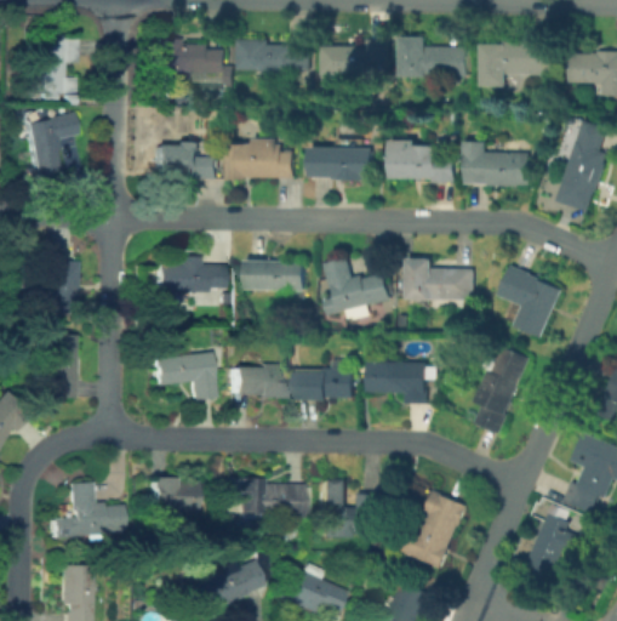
[(466,77),(399,75),(400,36),(424,38),(424,46),(466,47),(466,77)]
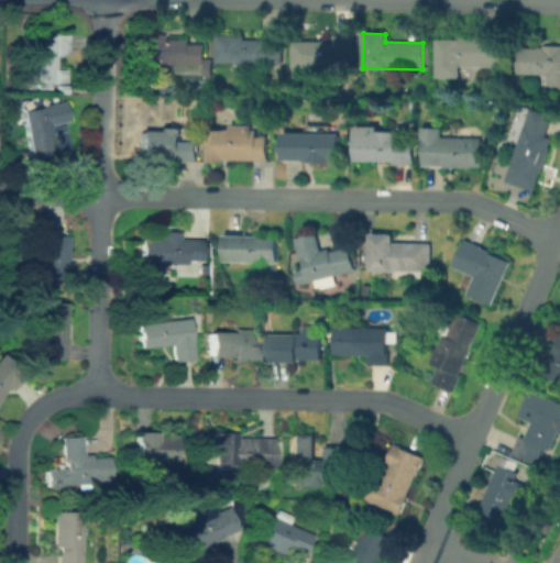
[(28,84),(20,84),(20,77),(20,68),(25,68),(25,57),(20,57),(20,44),(21,41),(36,41),(36,35),(63,35),(64,56),(52,56),(52,70),(62,70),(63,85),(28,84)]
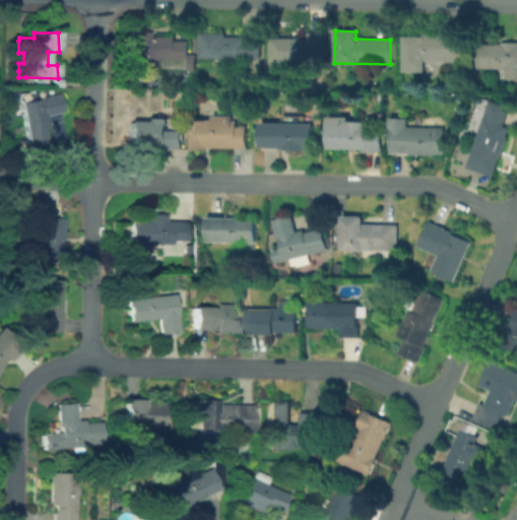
[(234,65),(217,65),(217,61),(217,59),(198,59),(197,33),(223,33),(223,37),(244,37),(244,42),(257,42),(257,59),(234,59),(234,65)]
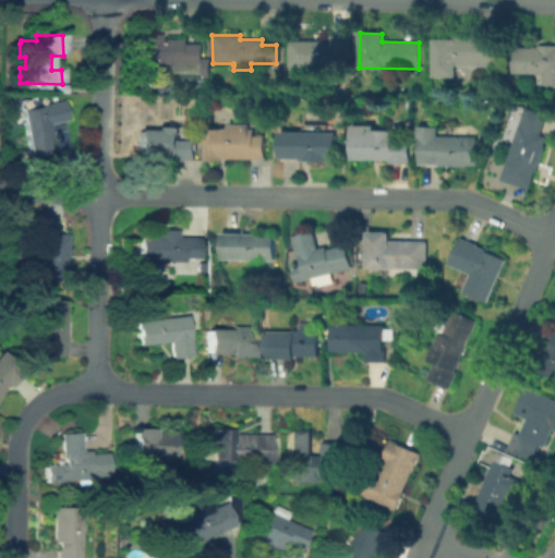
[(132,70),(132,36),(156,36),(156,40),(182,40),(182,47),(201,47),(201,67),(149,67),(149,70),(132,70)]
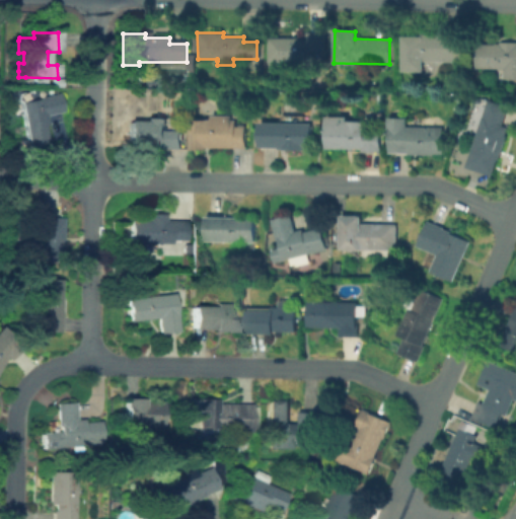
[(297,68),(286,68),(287,63),(269,63),(269,39),(305,39),(305,33),(324,33),(324,63),(296,63),(297,68)]
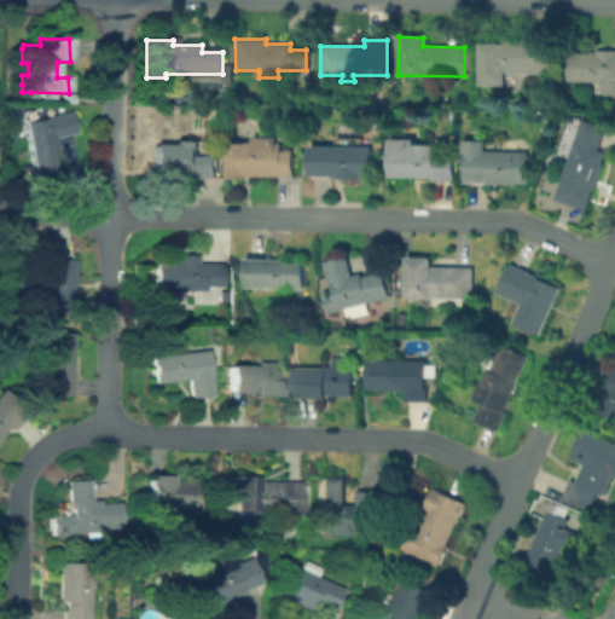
[(502,86),(488,86),(479,84),(479,44),(500,45),(500,41),(547,42),(547,74),(502,74),(502,86)]
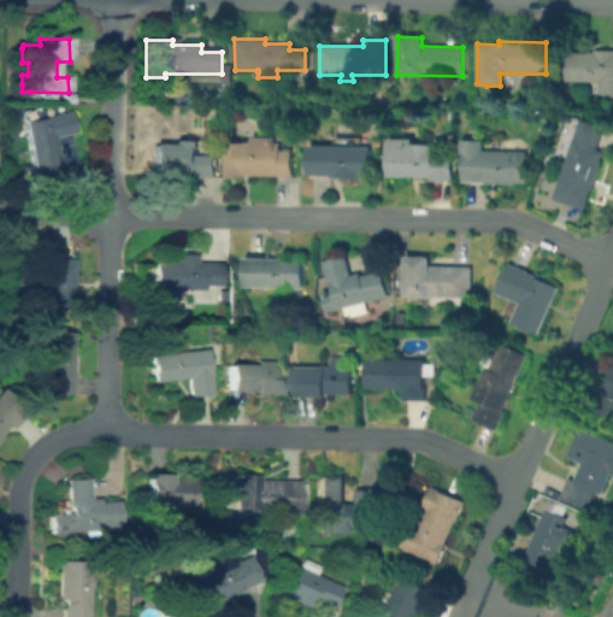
[(612,94),(597,94),(597,83),(565,82),(565,53),(587,53),(587,52),(591,52),(591,51),(612,51),(612,94)]
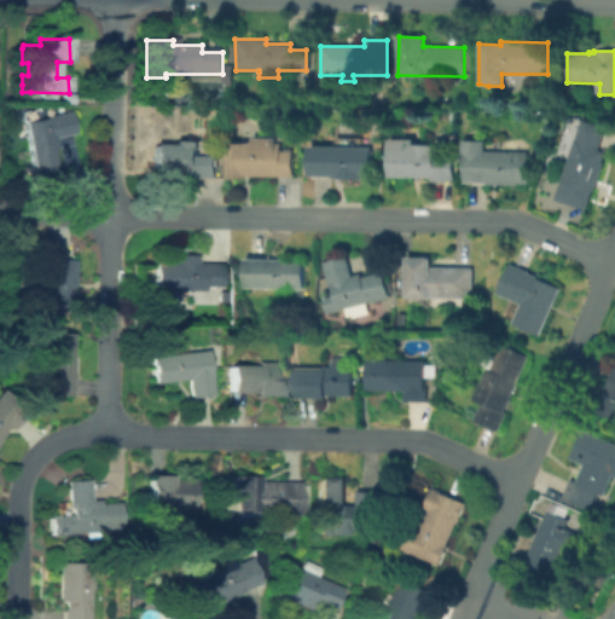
[(30,175),(19,126),(18,123),(44,119),(42,117),(65,111),(71,134),(50,139),(52,150),(48,151),(53,169),(30,175)]
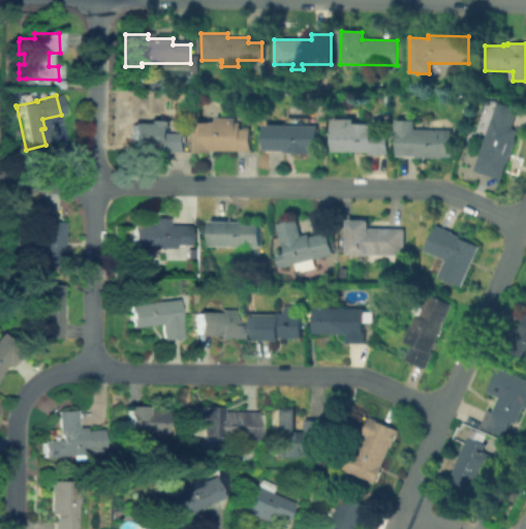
[(484,151),(478,149),(495,105),(523,117),(497,180),(475,172),(484,151)]
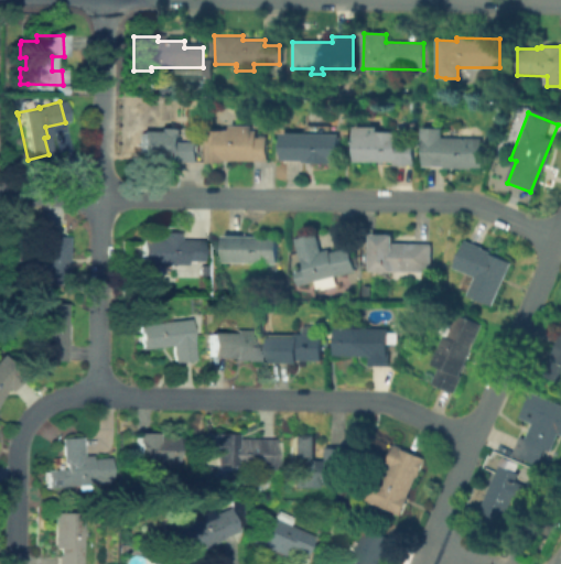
[(410,166),(390,165),(390,162),(352,162),(352,127),(375,127),(375,132),(395,132),(395,144),(410,144),(410,166)]
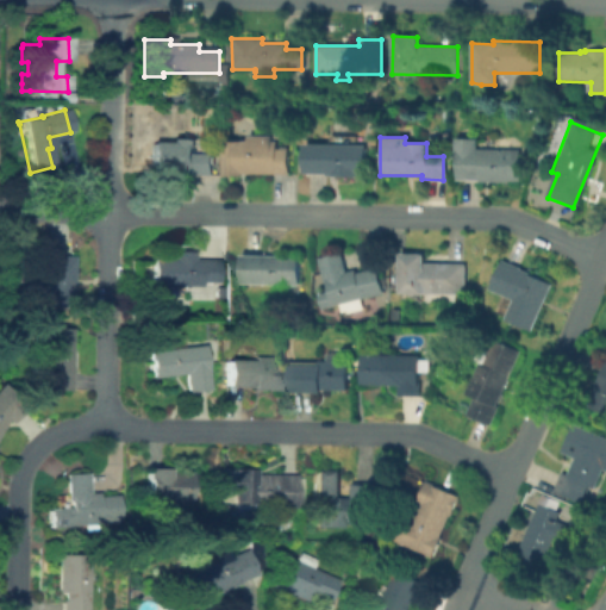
[(208,176),(189,175),(189,174),(147,173),(147,162),(148,143),(167,143),(168,139),(193,141),(192,144),(192,148),(192,154),(208,155),(208,176)]
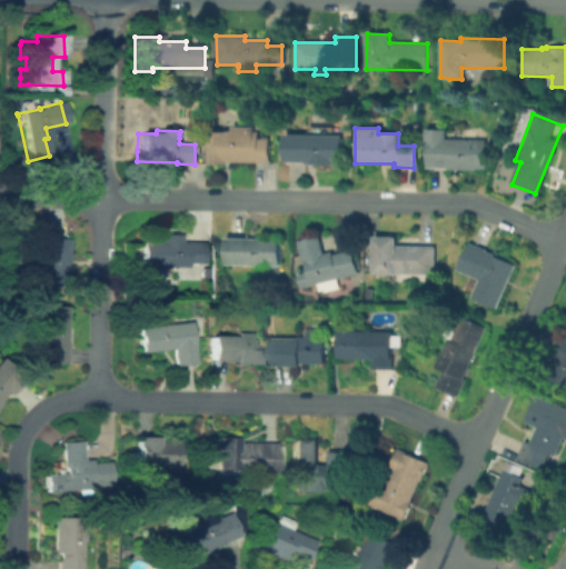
[(474,171),(447,170),(447,169),(426,168),(425,142),(425,130),(446,130),(446,140),(484,140),(484,170),(474,169),(474,171)]
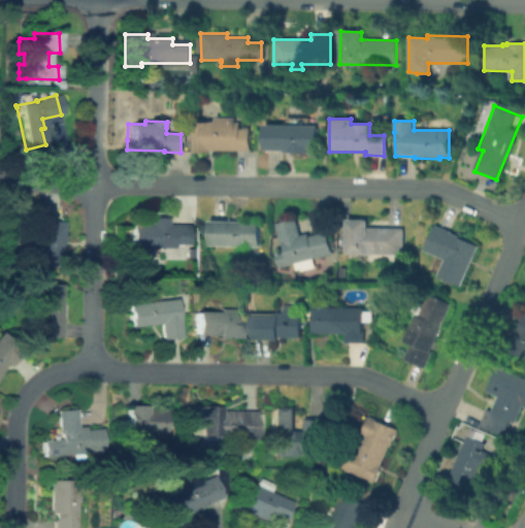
[(194,156),(194,124),(214,125),(214,123),(240,123),(240,130),(248,130),(248,153),(211,153),(211,156),(194,156)]
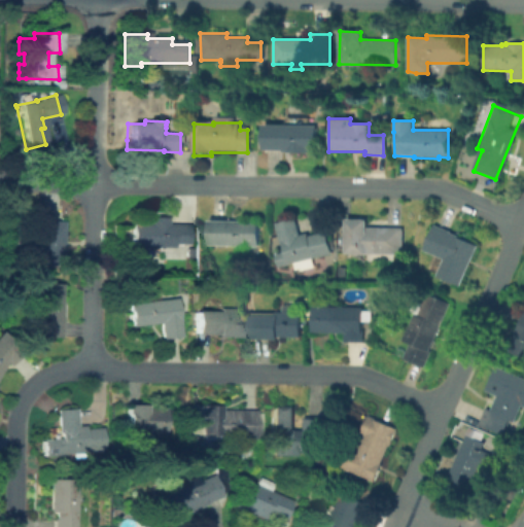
[(306,153),(282,152),(281,150),(262,150),(263,126),(314,126),(314,151),(306,151),(306,153)]
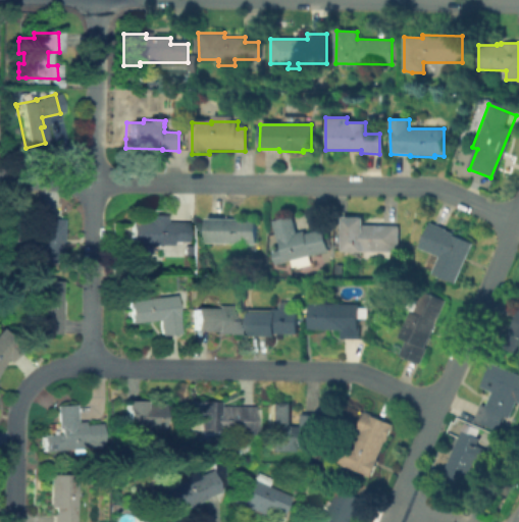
[(168,246),(124,245),(124,222),(145,222),(144,215),(162,216),(162,222),(185,223),(185,243),(168,242),(168,246)]
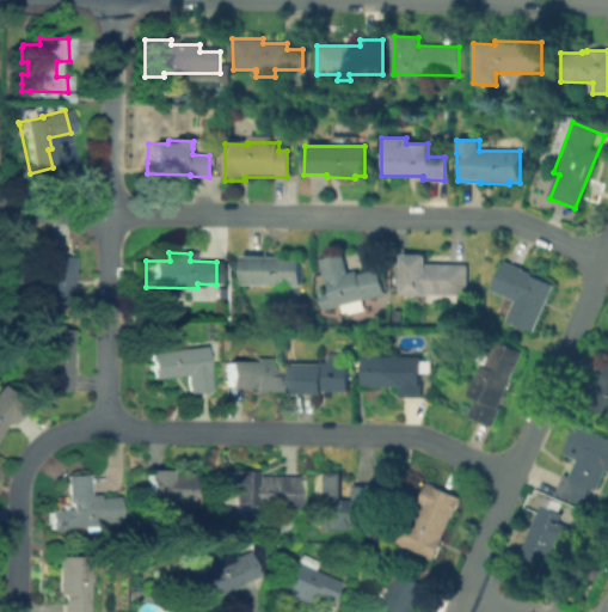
[(347,314),(345,312),(341,313),(339,306),(321,310),(318,295),(327,293),(325,286),(324,286),(321,274),(318,259),(339,255),(341,257),(344,270),(344,274),(354,271),(355,275),(375,269),(381,295),(360,300),(362,311),(347,314)]
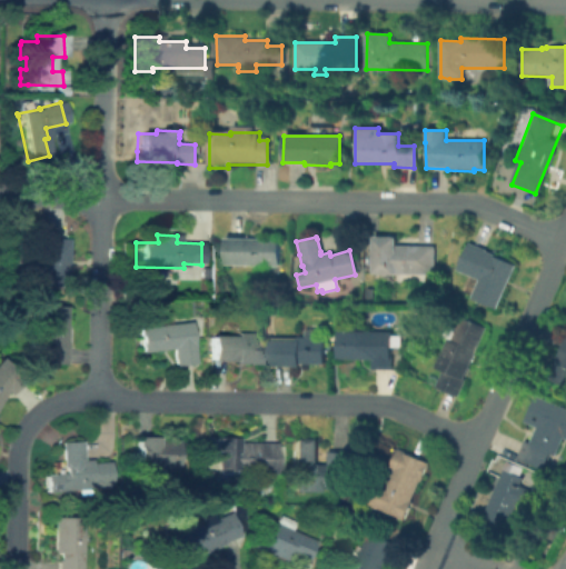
[(432,275),(371,273),(371,271),(373,237),(395,237),(395,246),(433,247),(432,275)]
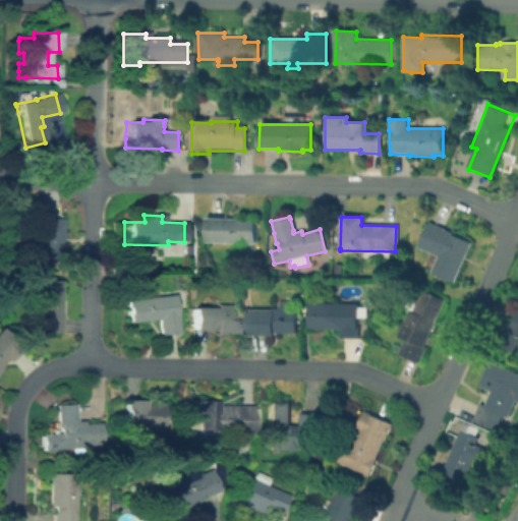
[(252,243),(205,243),(205,218),(252,219),(252,243)]
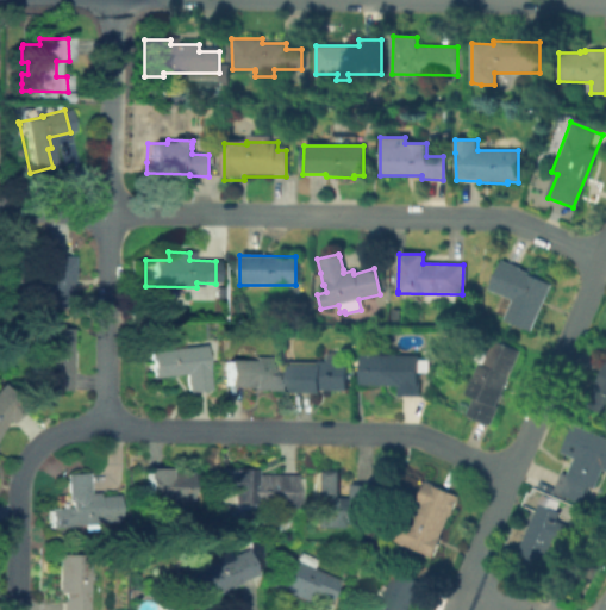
[(67,309),(41,309),(39,296),(32,296),(32,277),(41,278),(41,261),(41,257),(69,257),(69,288),(67,288),(67,309)]
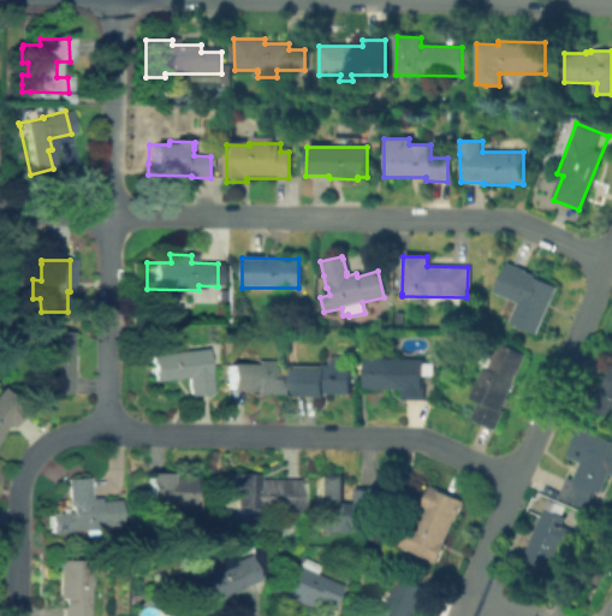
[(535,336),(507,324),(516,303),(493,294),(505,264),(534,276),(533,278),(554,289),(535,336)]
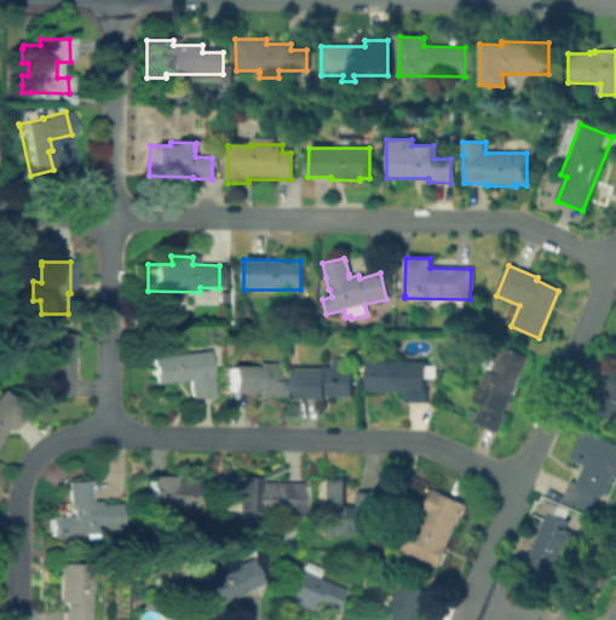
[(67,397),(45,396),(45,379),(38,379),(40,334),(69,334),(67,397)]
